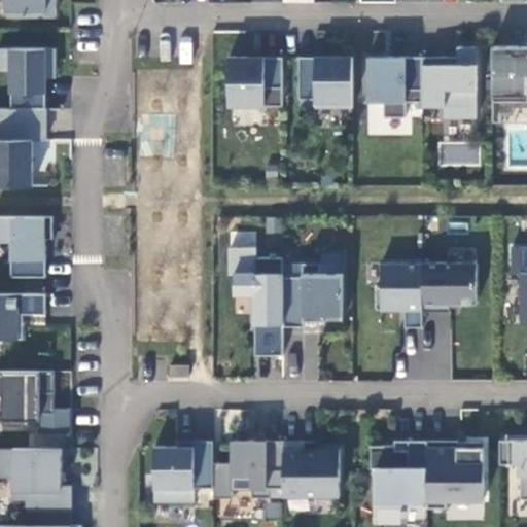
[(7,0),(8,16),(57,15),(57,0),(7,0)]
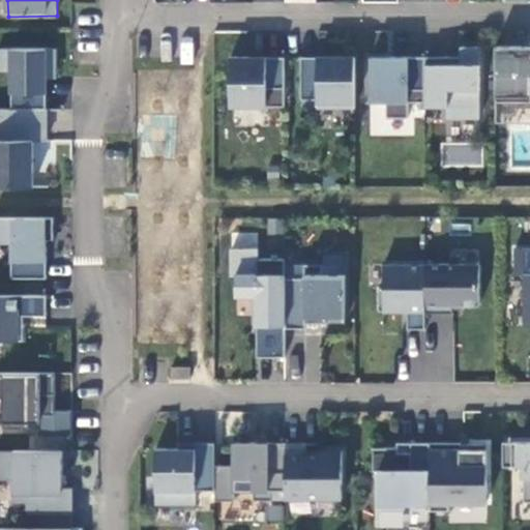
[(529,46),(496,47),(496,101),(529,101),(529,46)]
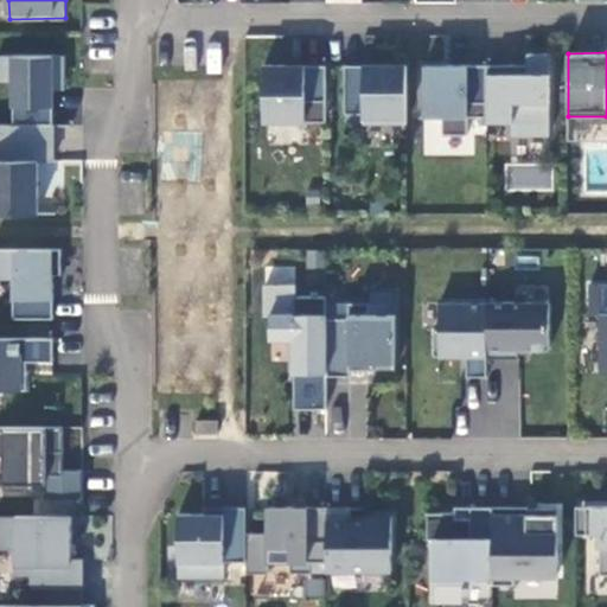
[(550,136),(550,55),(528,55),(528,66),(528,75),(513,75),(513,66),(487,65),(487,117),(487,122),(512,123),(512,136),(550,136)]
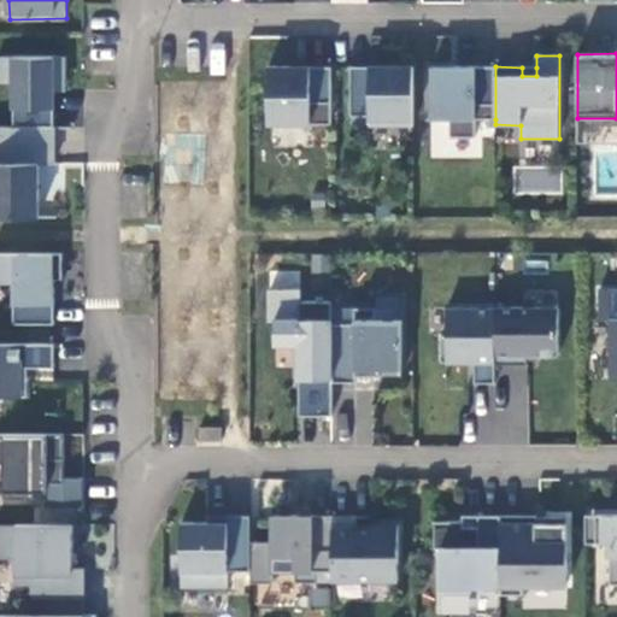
[(15,128),(54,128),(54,92),(54,82),(66,82),(66,57),(0,57),(0,82),(13,82),(15,128)]
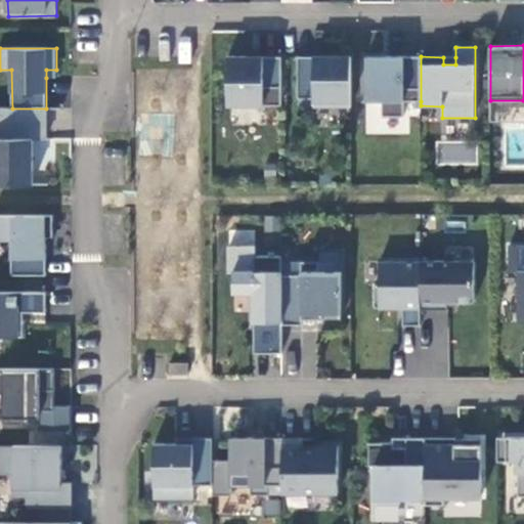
[(421,101),(421,56),(394,57),(366,57),(366,101),(383,101),(383,117),(404,116),(404,101),(421,101)]
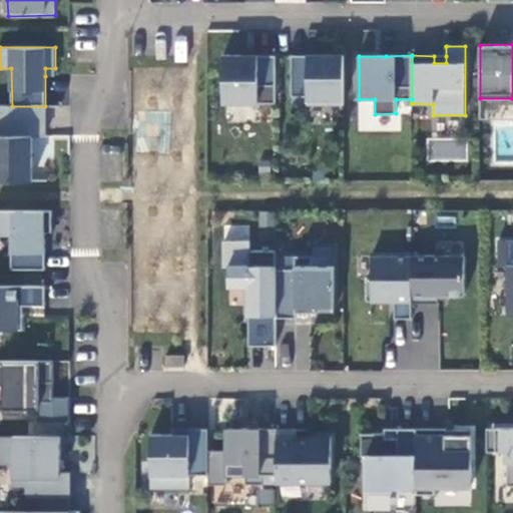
[(276,103),(277,56),(249,56),(223,56),(223,103),(276,103)]
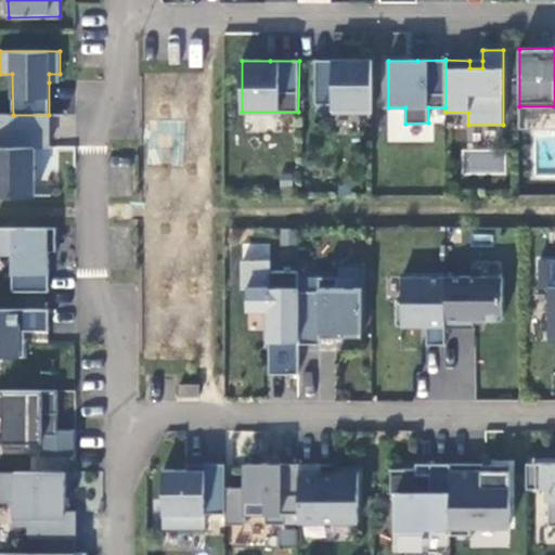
[(372,114),(372,61),(345,61),(315,61),(315,105),(333,104),(333,114),(372,114)]
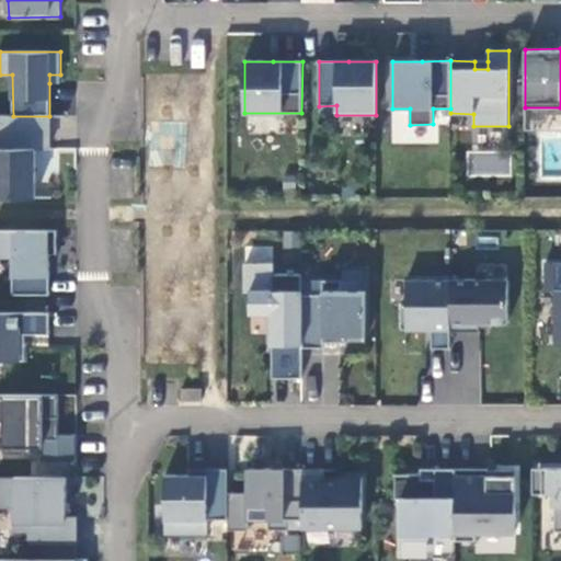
[(13,116),(0,115),(0,197),(35,198),(35,149),(49,149),(49,116),(13,116)]
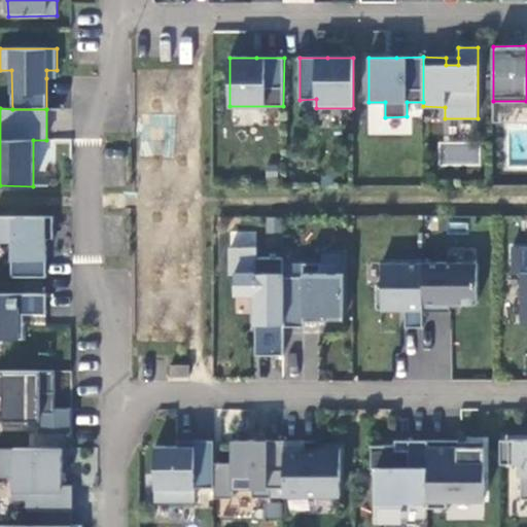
[(438,142),(437,165),(480,166),(480,143),(438,142)]
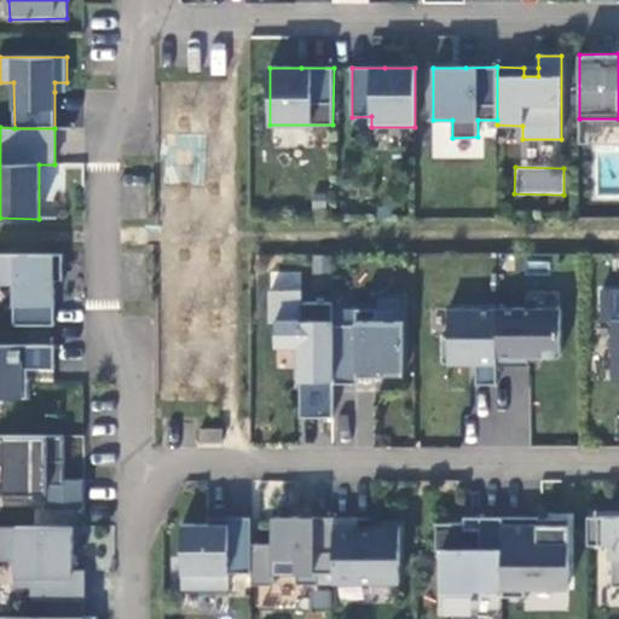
[(63,254),(0,254),(0,282),(15,283),(13,324),(55,324),(55,281),(63,279),(63,254)]
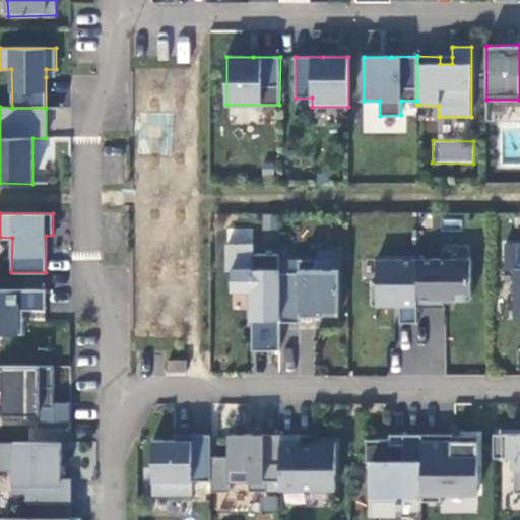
[(519,244),(506,245),(506,268),(516,269),(515,314),(519,314),(519,244)]
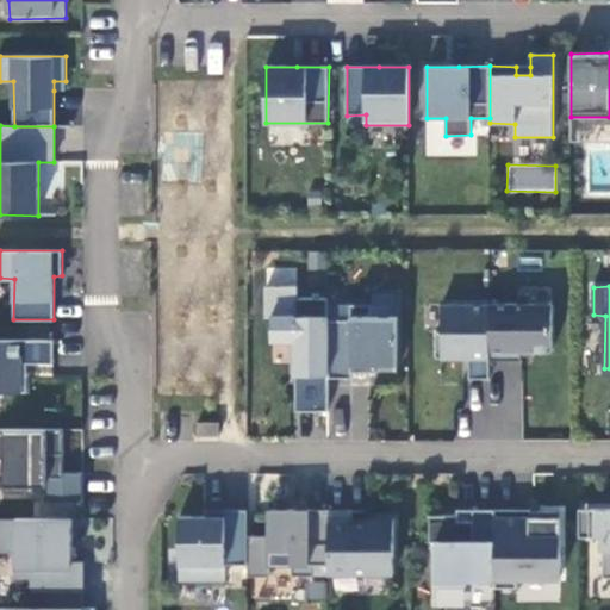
[(329,304),(329,378),(353,378),(353,372),(377,372),(377,365),(398,365),(397,292),(373,292),(373,304),(329,304)]
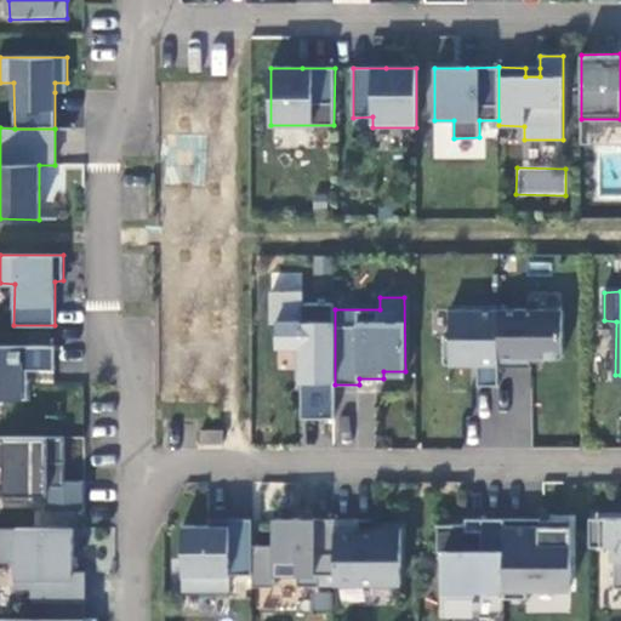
[(335,309),(335,303),(302,303),(302,322),(277,322),(278,346),(301,346),(301,382),(309,381),(311,419),(335,417),(335,385),(335,309)]
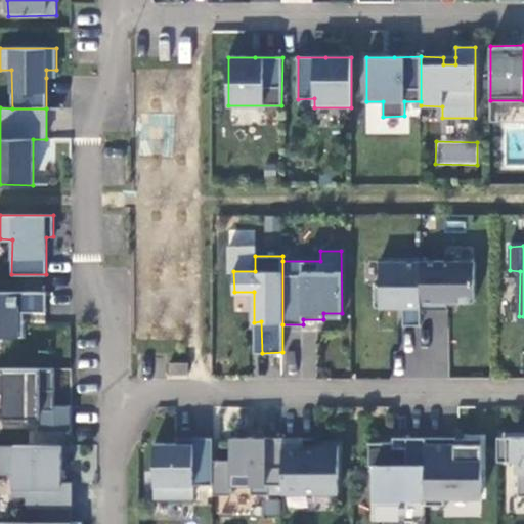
[(422,261),(381,261),(381,285),(376,285),(375,307),(404,307),(404,324),(422,324),(422,309),(422,261)]
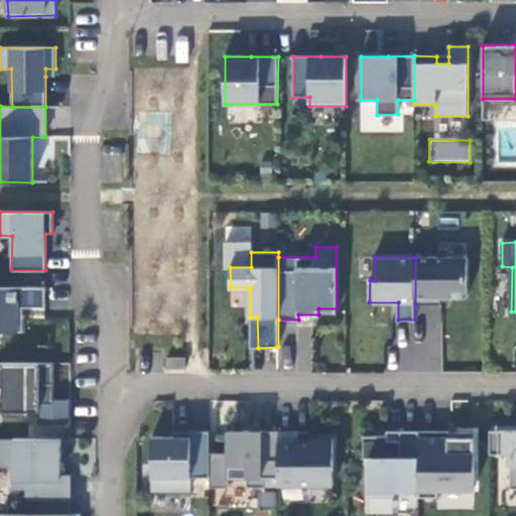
[(415,257),(415,304),(441,304),(441,297),(468,296),(468,257),(415,257)]
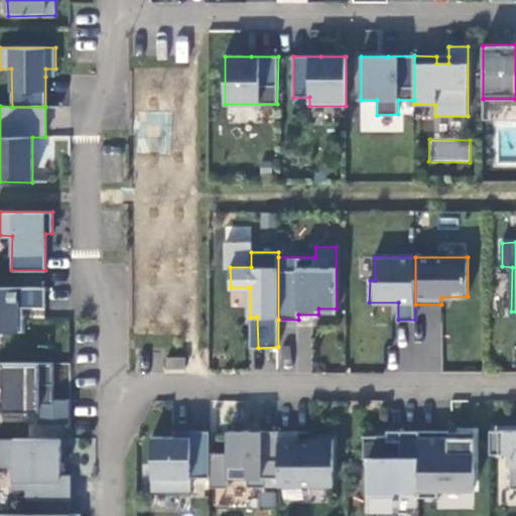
[(45,307),(45,287),(0,286),(0,331),(22,331),(23,316),(17,315),(18,307),(23,307),(45,307)]
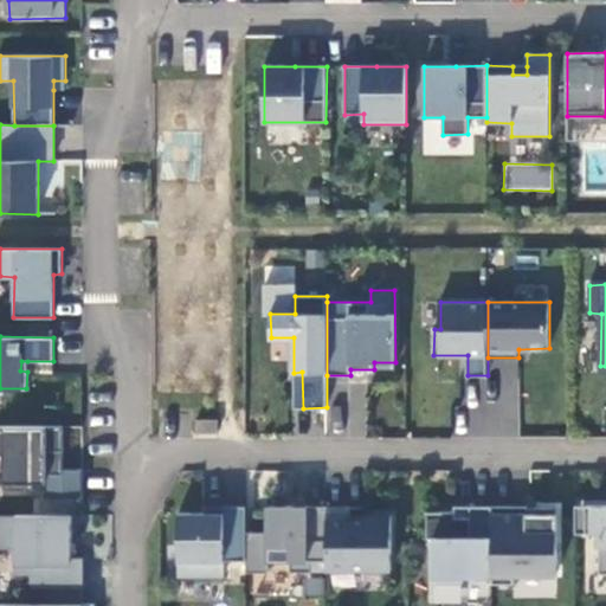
[(218,420),(197,420),(197,433),(218,433),(218,420)]
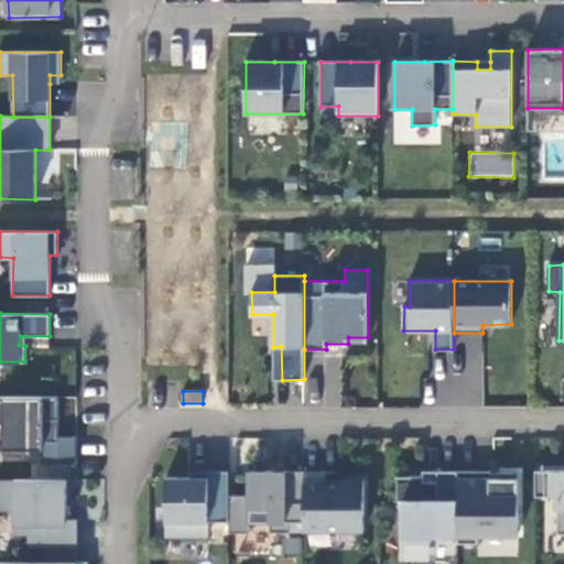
[(60,396),(0,396),(0,422),(3,423),(3,455),(31,456),(31,441),(43,441),(42,463),(77,463),(77,436),(58,435),(60,396)]
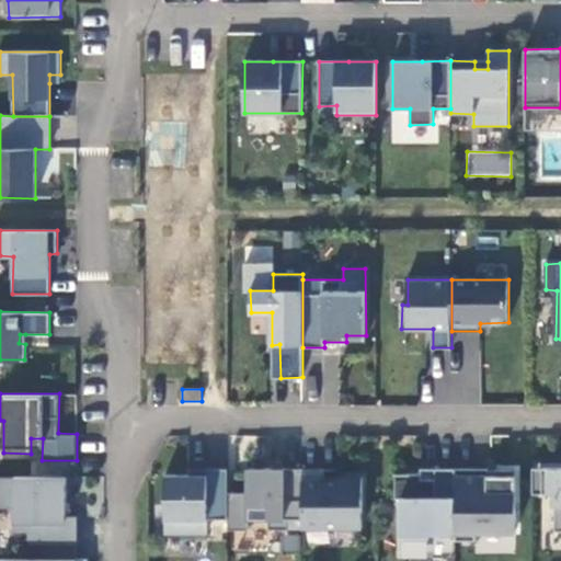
[(456,535),(456,468),(435,468),(435,479),(422,479),(422,469),(421,469),(421,474),(396,474),(396,497),(401,497),(401,539),(428,539),(428,534),(456,535)]
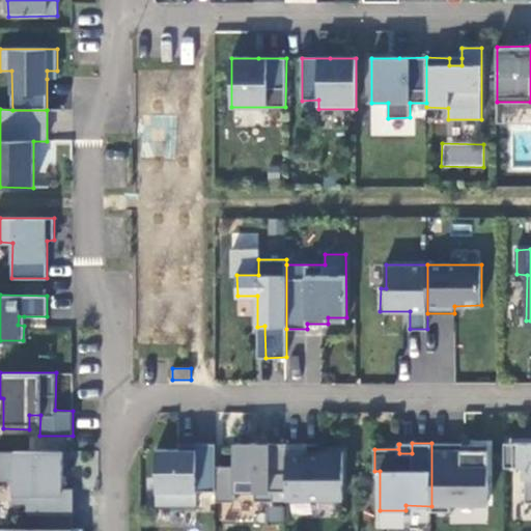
[(462,444),(431,443),(431,506),(431,511),(450,511),(450,504),(488,503),(488,446),(469,446),(469,450),(463,450),(462,445),(462,444)]
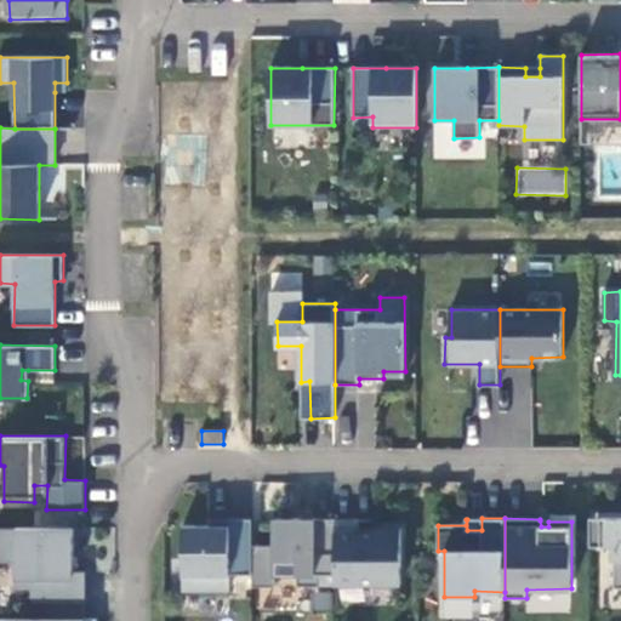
[(600,547),(600,518),(590,518),(590,547),(600,547)]
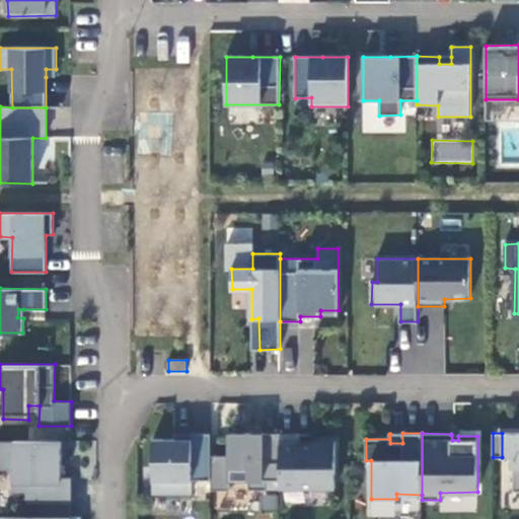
[(518,491),(518,433),(502,433),(502,457),(513,456),(514,492),(518,491)]
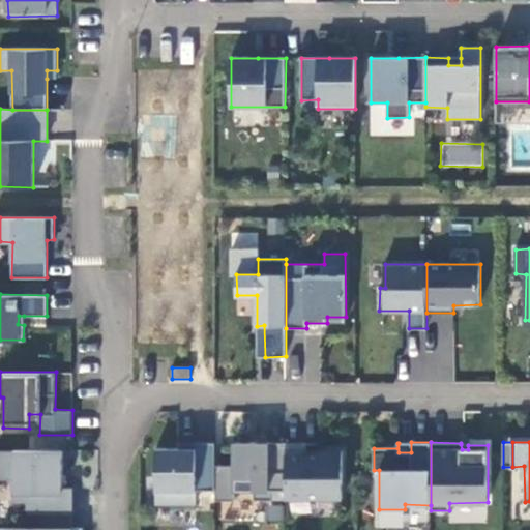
[(197,491),(215,491),(215,466),(215,444),(196,443),(195,449),(179,449),(156,449),(156,504),(197,504),(197,491)]
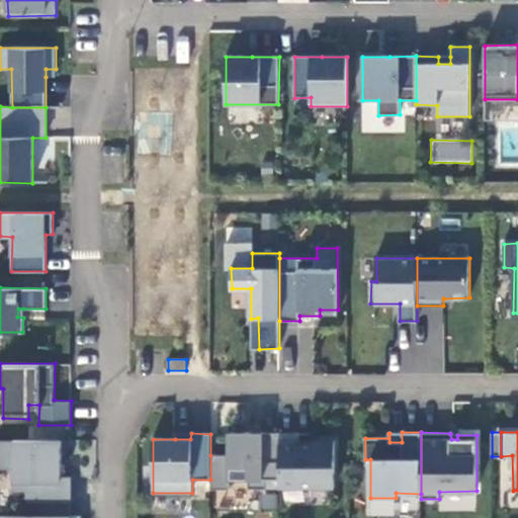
[(279,480),(279,433),(254,433),(229,433),(229,455),(210,455),(210,480),(210,490),(229,490),(230,480),(248,480),(248,489),(266,489),(267,480),(279,480)]
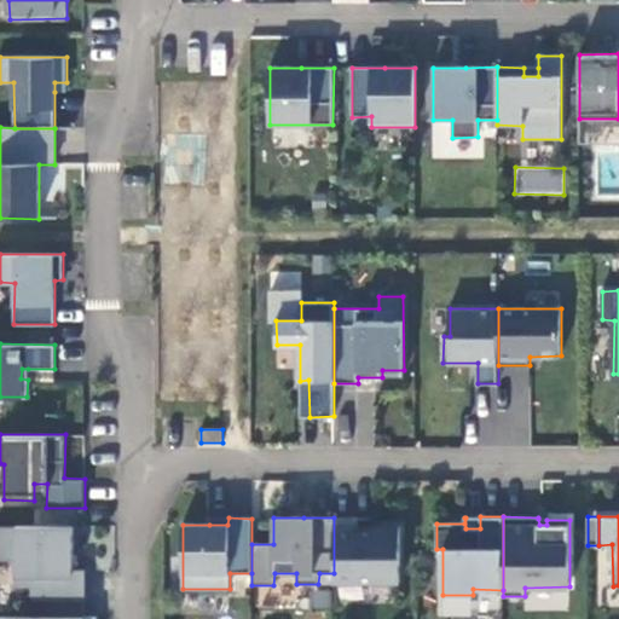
[(358,518),(334,518),(334,573),(334,583),(400,583),(400,527),(371,526),(371,532),(357,532),(358,518)]
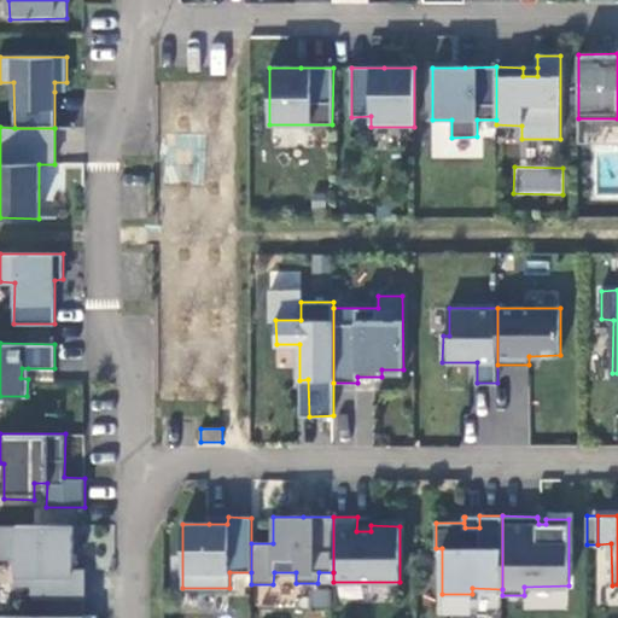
[(66,598),(85,598),(86,569),(74,569),(74,525),(0,525),(0,557),(16,557),(16,583),(33,584),(33,598),(66,598)]
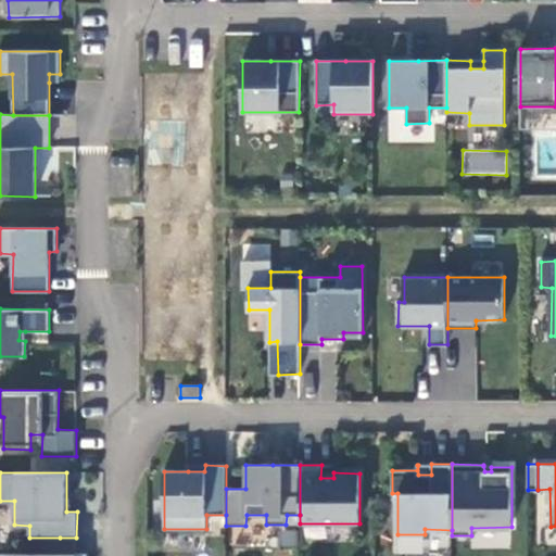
[(76,554),(76,538),(60,538),(59,554),(76,554)]
